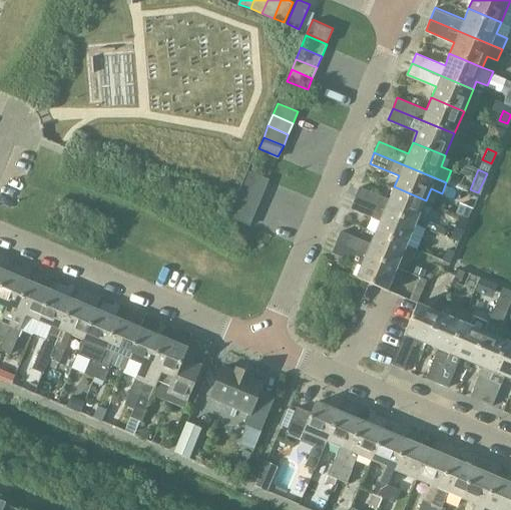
[(269,179),(248,170),(244,182),(265,190),(269,179)]
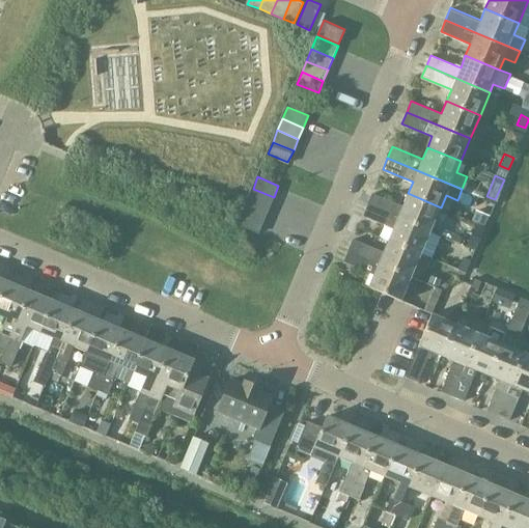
[(253,189),(248,200),(269,209),(274,197),(253,189)]
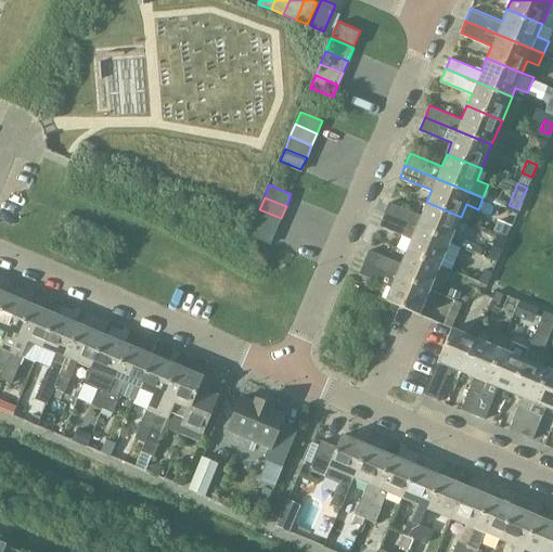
[(451,241),(461,217),(426,202),(421,214),(389,201),(385,213),(451,241)]
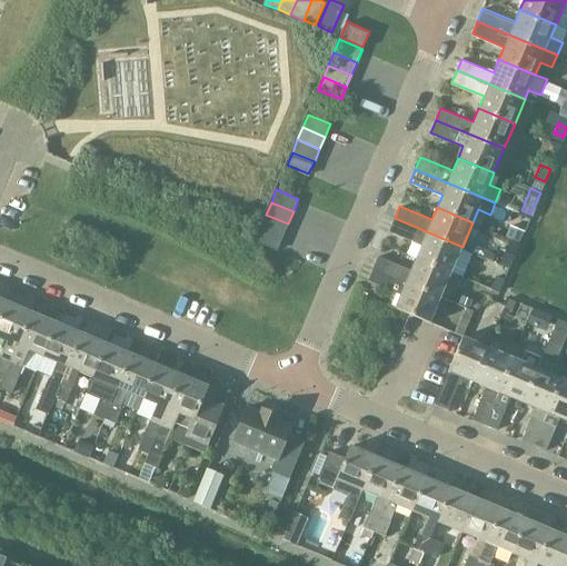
[(266,215),(261,226),(284,236),(288,224),(266,215)]
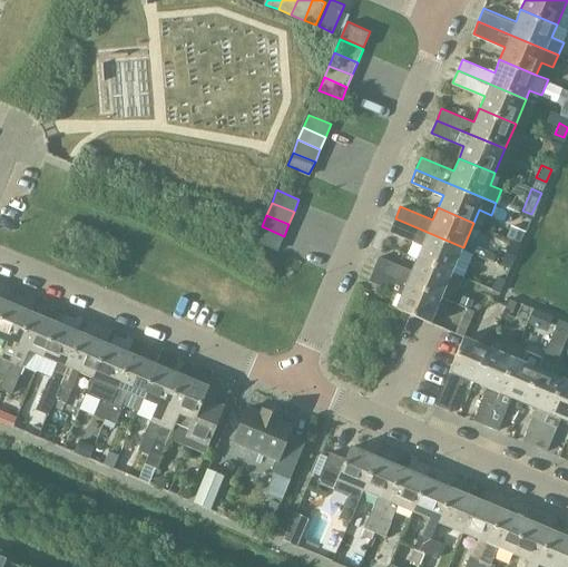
[(453,272),(463,247),(395,218),(390,231),(422,244),(418,256),(453,272)]
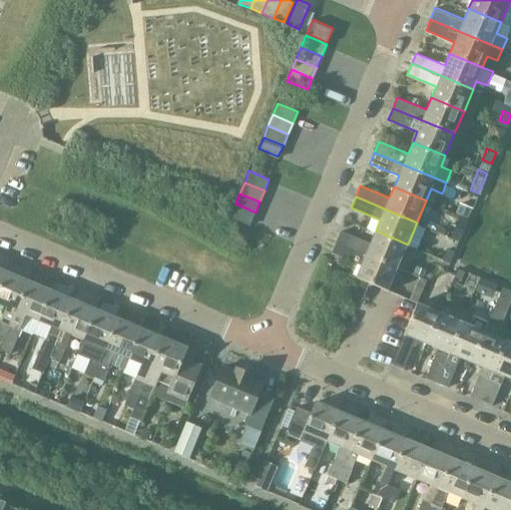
[(473,202),(461,198),(457,208),(469,213),(473,202)]
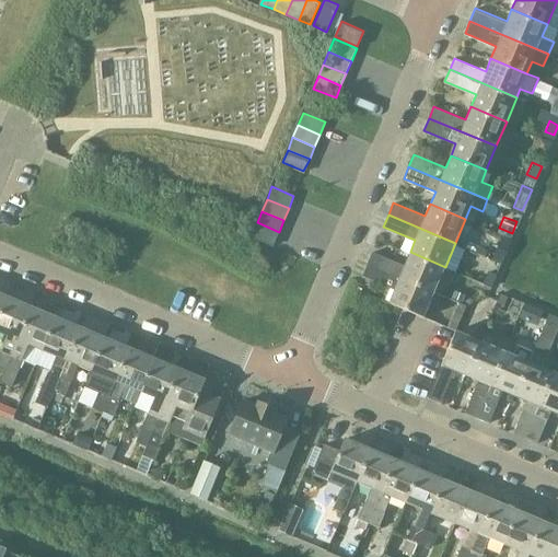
[(257,222),(252,234),(274,244),(279,232),(257,222)]
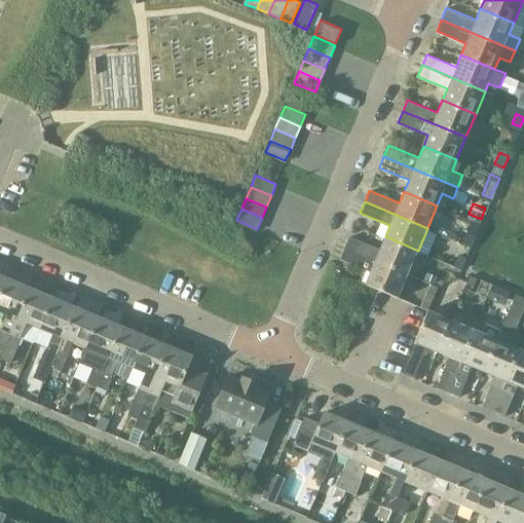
[(480,223),(472,220),(463,239),(472,243),(480,223)]
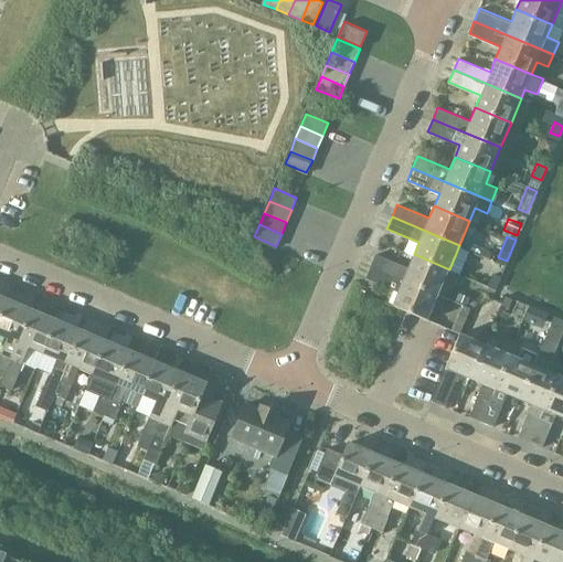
[(376,253),(371,265),(439,294),(449,269),(414,254),(409,267),(376,253)]
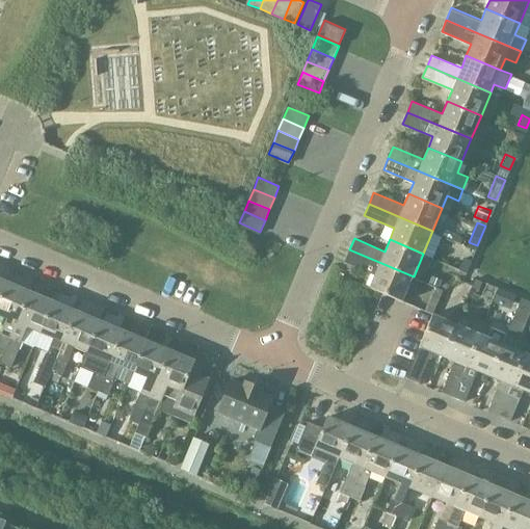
[(403,300),(414,276),(349,249),(344,262),(375,274),(370,286),(403,300)]
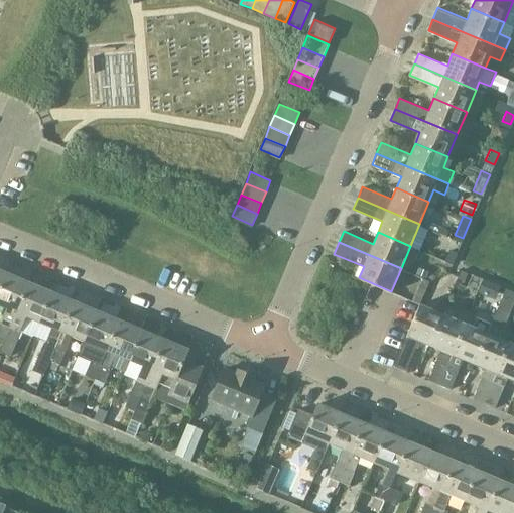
[(458,250),(450,247),(445,257),(454,260),(458,250)]
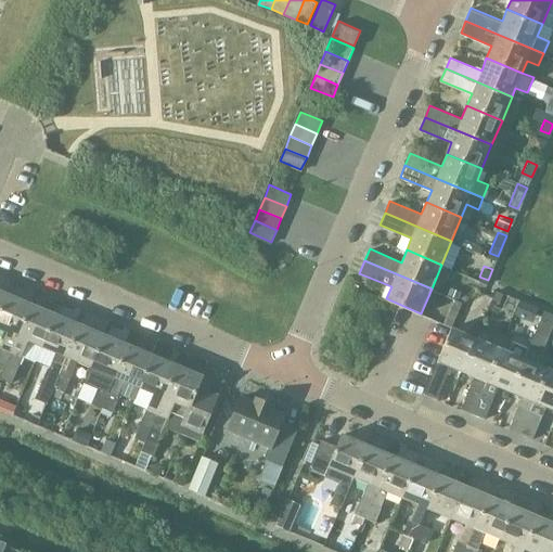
[(461,289),(452,284),(449,292),(458,295),(461,289)]
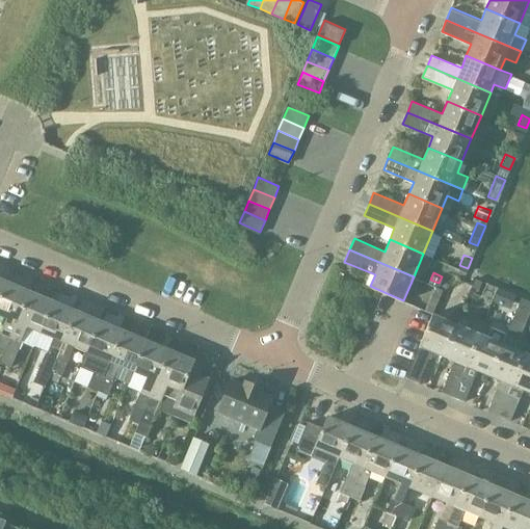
[(482,280),(476,276),(473,286),(479,288),(482,280)]
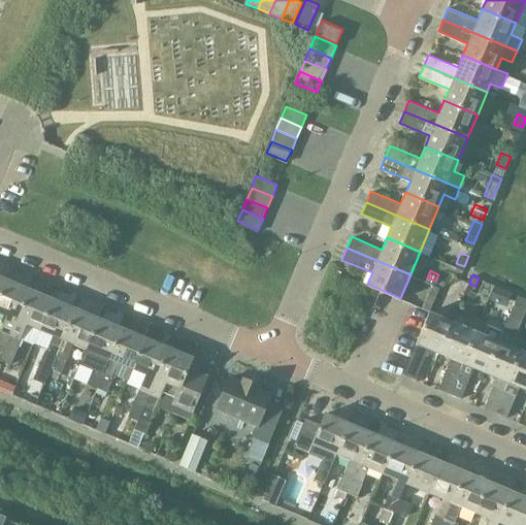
[(5,352),(31,288),(8,279),(0,298),(0,310),(7,314),(0,332),(0,350),(3,351),(5,352)]
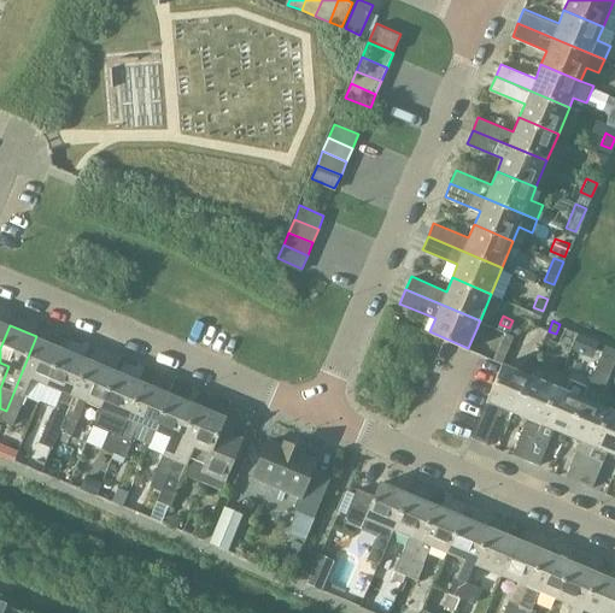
[(513,334),(505,330),(499,342),(508,346),(513,334)]
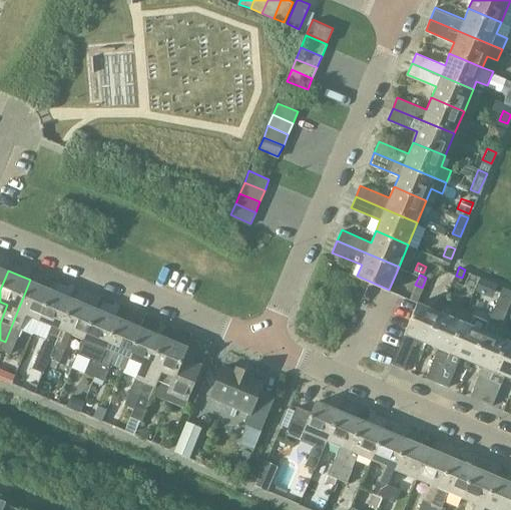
[(490,280),(481,277),(476,289),(484,293),(490,280)]
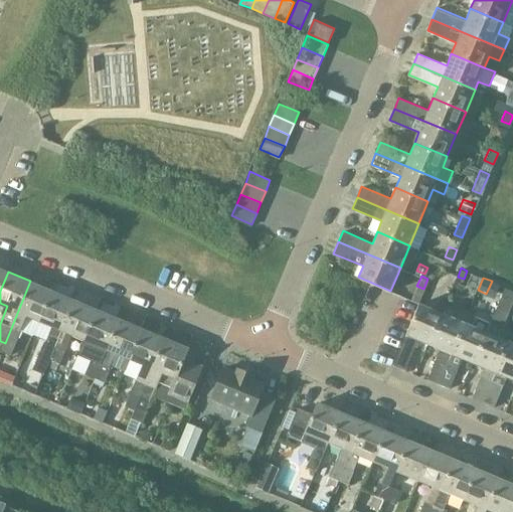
[(40,320),(53,291),(30,281),(5,343),(3,342),(0,349),(10,353),(14,343),(27,315),(40,320)]
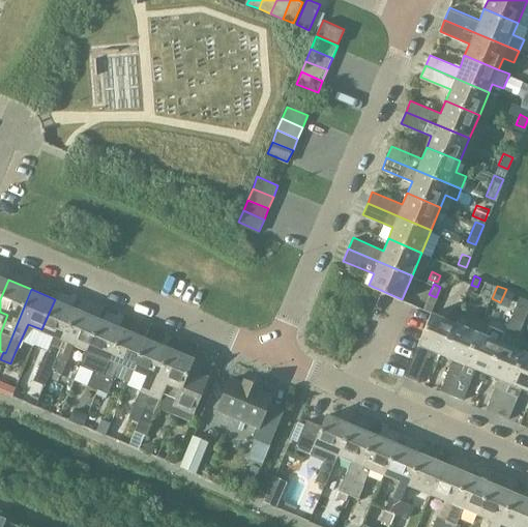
[(527,299),(520,296),(517,304),(527,309),(527,299)]
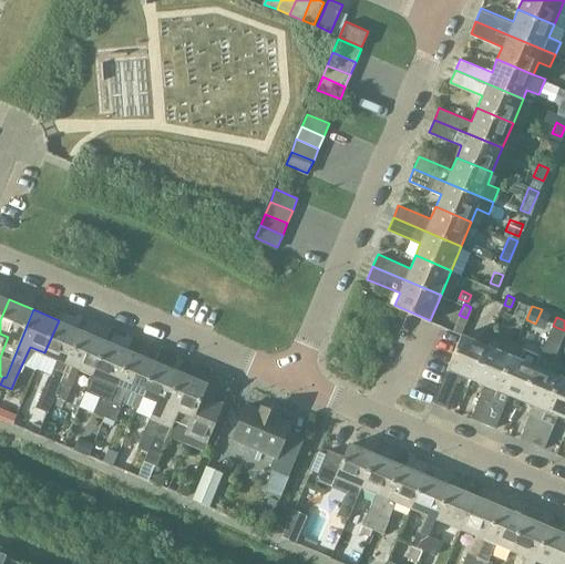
[(70,363),(83,330),(59,320),(44,352),(59,358),(44,390),(38,407),(49,411),(51,402),(53,403),(70,363)]
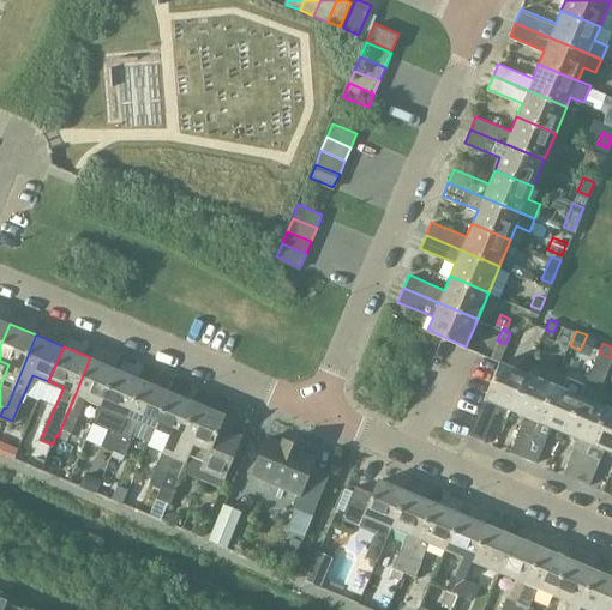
[(503,351),(495,348),(491,355),(499,358),(503,351)]
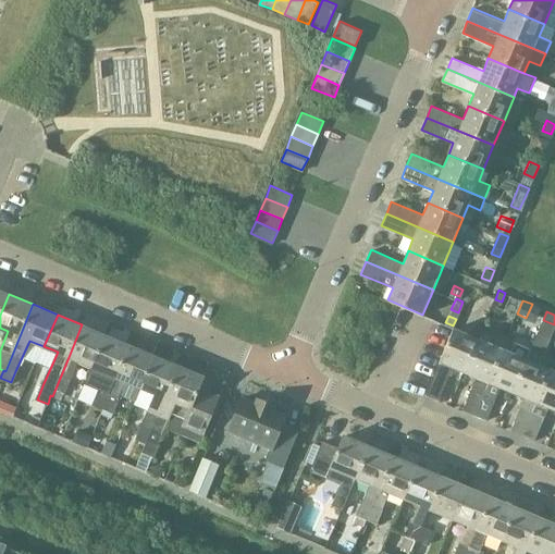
[(93,367),(107,335),(82,324),(69,357),(52,396),(62,399),(65,392),(72,378),(78,361),(93,367)]
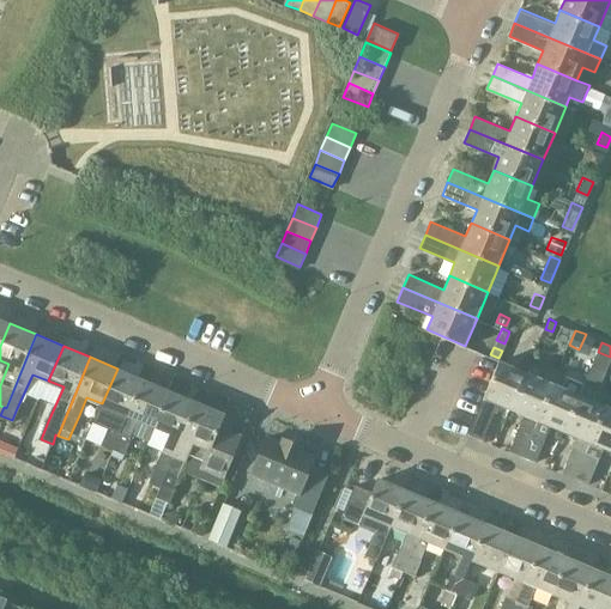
[(501,360),(484,399),(470,433),(484,439),(498,405),(512,410),(528,371),(501,360)]
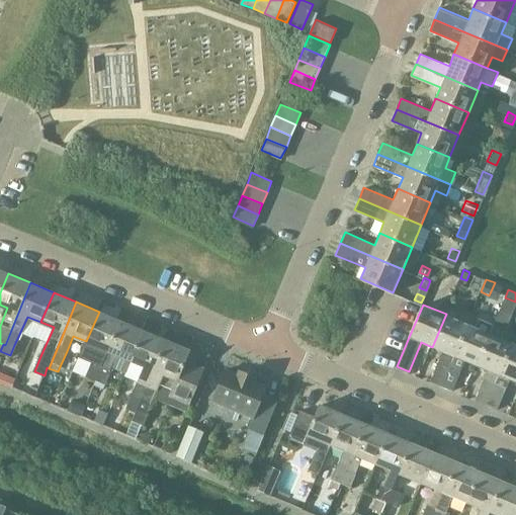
[(451,363),(454,356),(467,324),(471,315),(461,311),(458,319),(446,314),(432,347),(442,351),(430,380),(441,385),(451,363)]
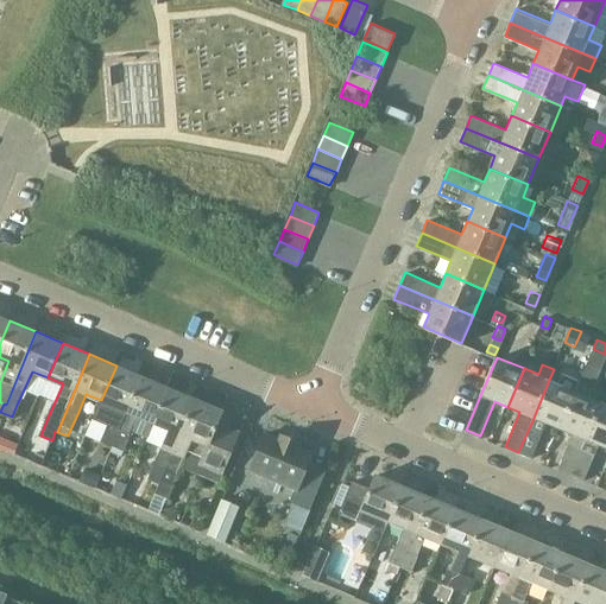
[(128,412),(143,376),(117,366),(101,400),(94,418),(109,424),(102,442),(113,446),(120,430),(128,412)]
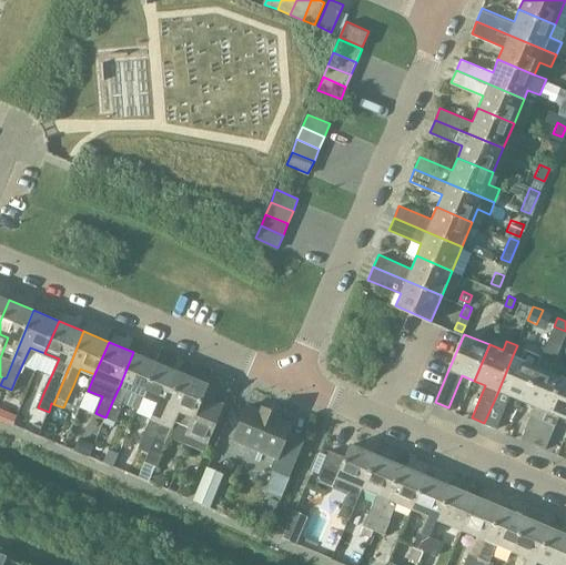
[(517,345),(513,355),(498,391),(523,401),(537,365),(523,359),(527,349),(517,345)]
